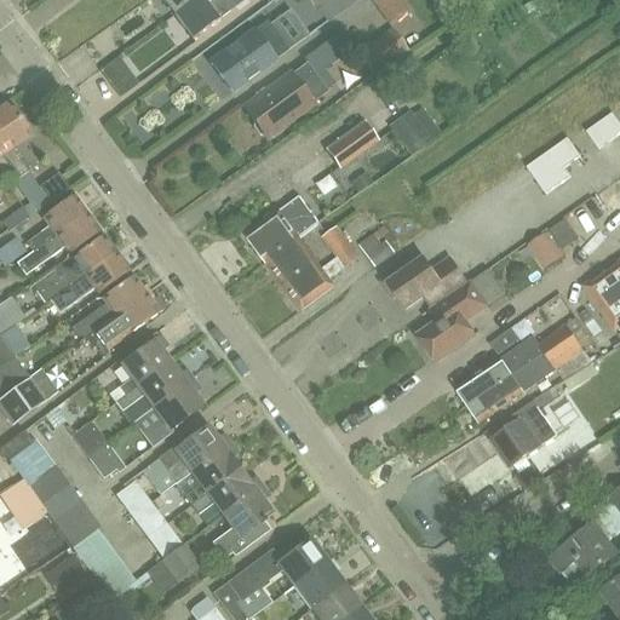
[(164,0),(176,16),(195,0),(164,0)]
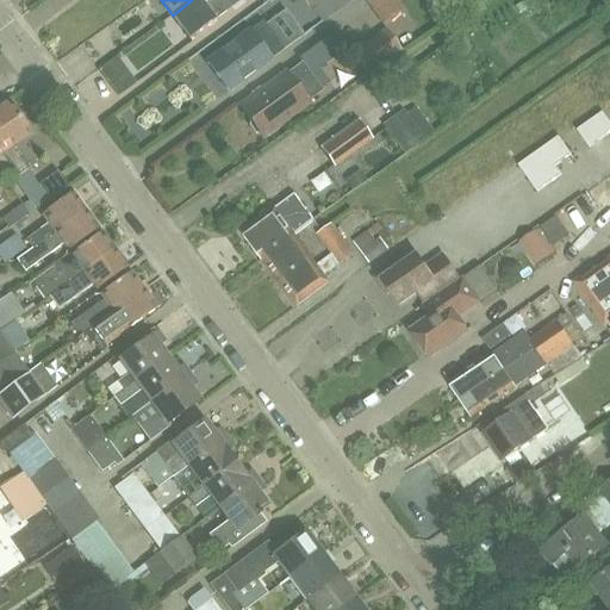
[(215,0),(205,8),(198,0),(192,0),(173,16),(190,38),(241,0),(215,0)]
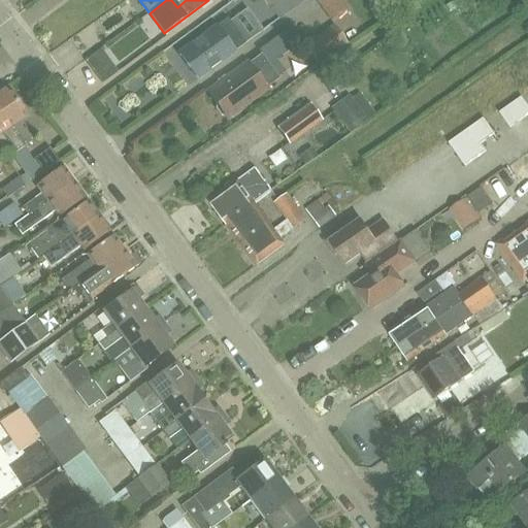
[(347,0),(324,0),(320,3),(334,23),(353,8),(347,0)]
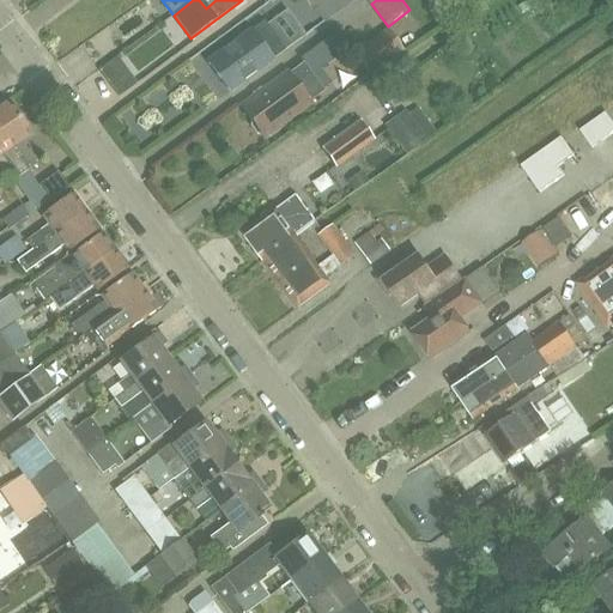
[(272,58),(285,48),(265,22),(210,62),(230,90),(273,58),(272,58)]
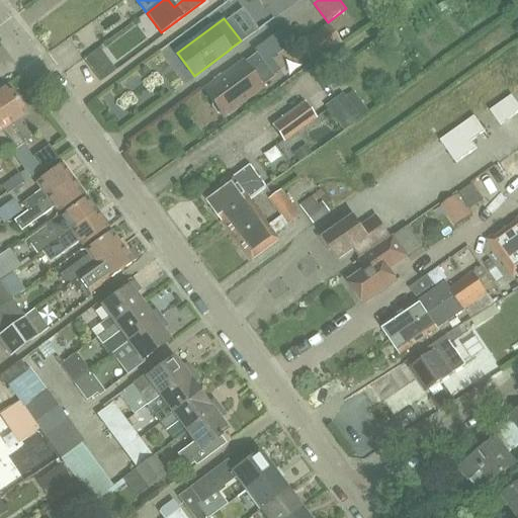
[(139,21),(88,57),(104,80),(120,69),(114,59),(148,35),(139,21)]
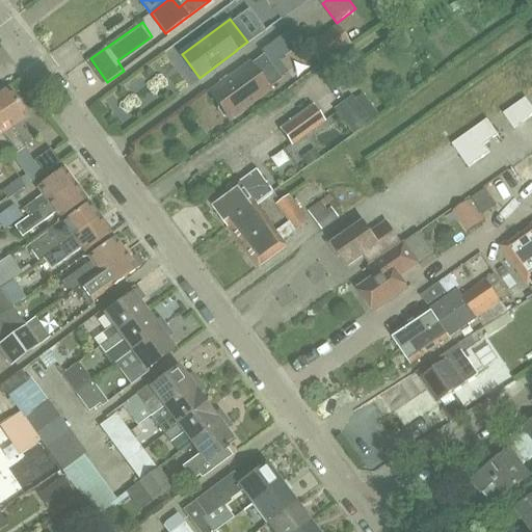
[(218,85),(210,91),(219,104),(218,108),(223,115),(228,116),(230,118),(232,116),(236,117),(243,112),(243,108),(269,89),(268,88),(281,78),(281,77),(286,74),(276,61),(306,40),(295,26),(261,52),(263,54),(250,63),(249,62),(232,76),(227,75),(219,80),(218,85)]
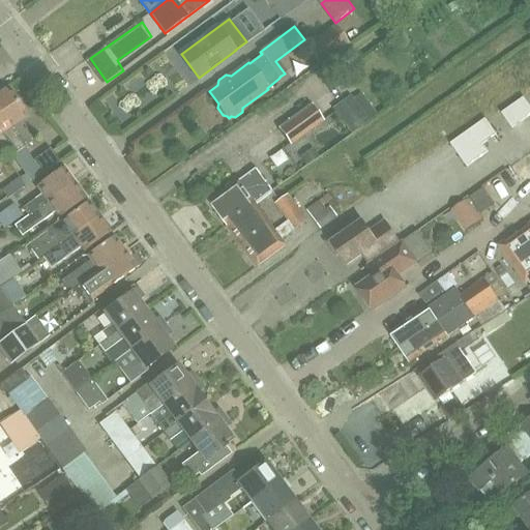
[(335,26),(318,38),(307,46),(322,65),(349,45),(335,26)]
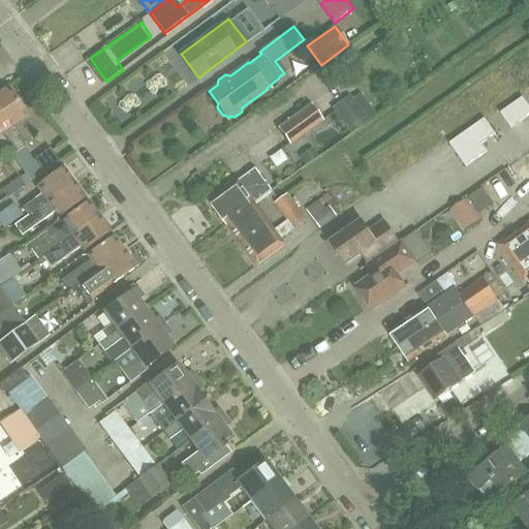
[(7,88),(0,92),(0,112),(24,147),(32,142),(18,121),(26,116),(7,88)]
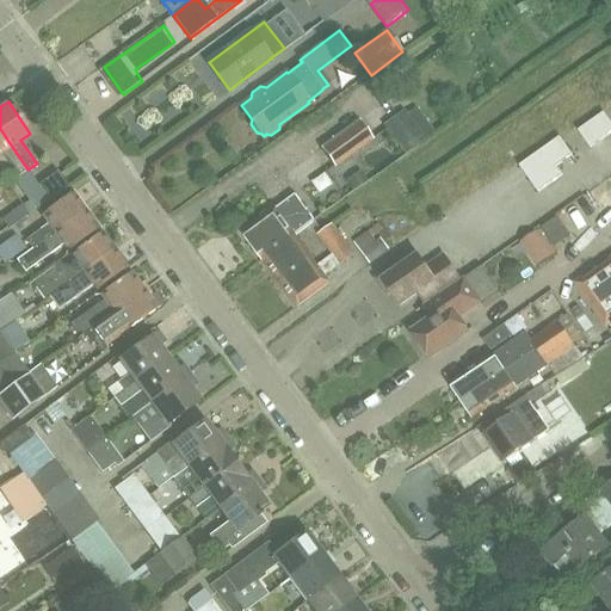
[(406,154),(436,134),(417,105),(387,125),(406,154)]
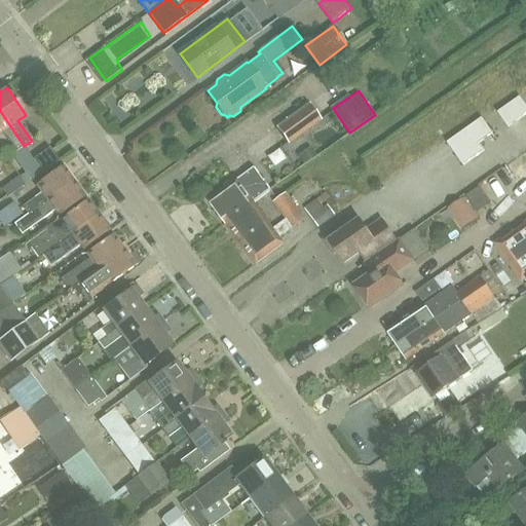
[(525,99),(524,97),(501,112),(512,126),(525,115),(525,99)]
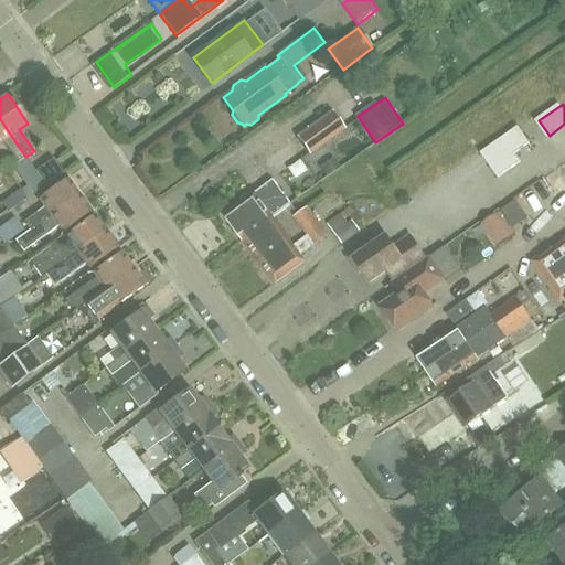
[(332,110),(297,137),(309,153),(344,128),(332,110)]
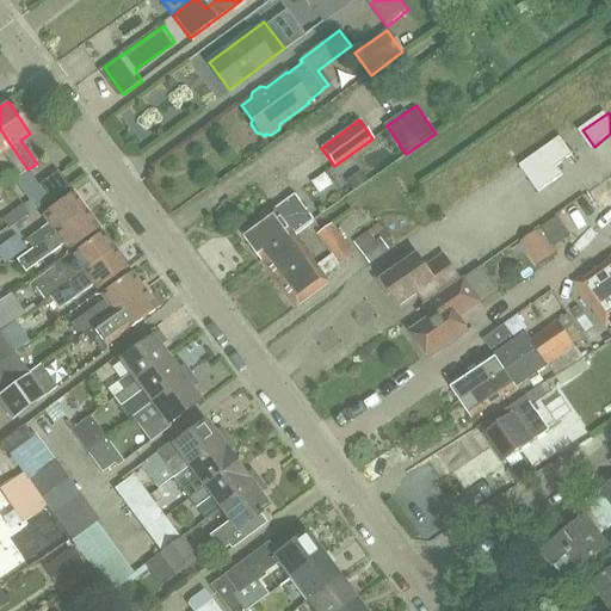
[(28,170),(0,129),(0,154),(2,153),(19,177),(34,197),(41,207),(50,201),(28,170)]
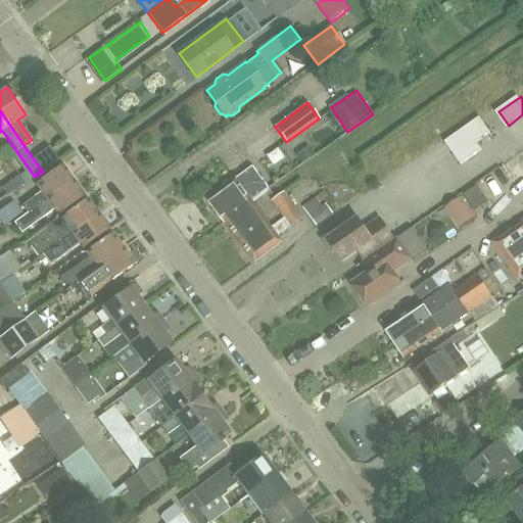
[(477,142),(490,133),(479,117),(465,128),(476,142),(477,142)]
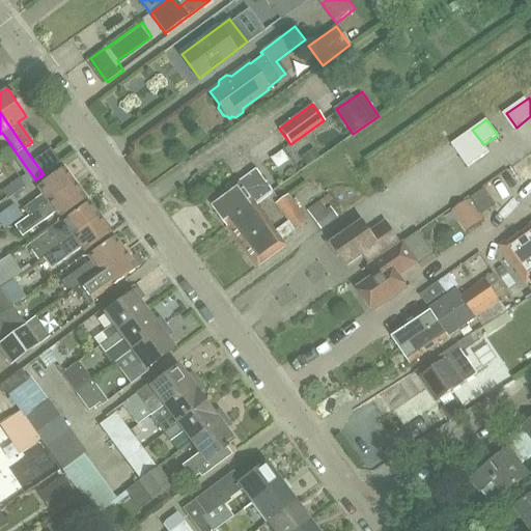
[(483,144),(472,130),(450,145),(467,168),(488,152),(483,145),(484,144),(483,144)]
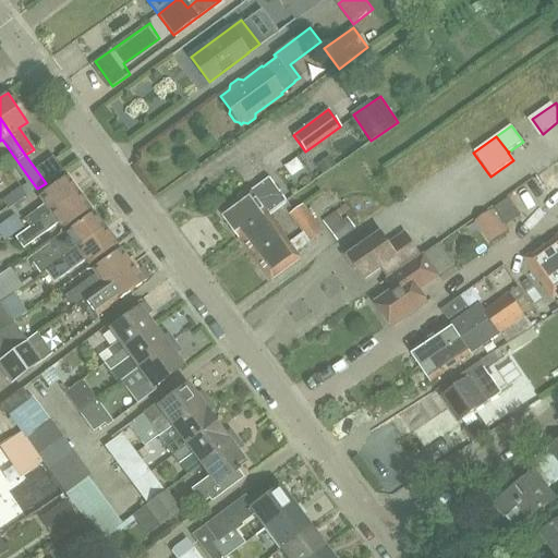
[(63,169),(53,155),(35,169),(45,182),(63,169)]
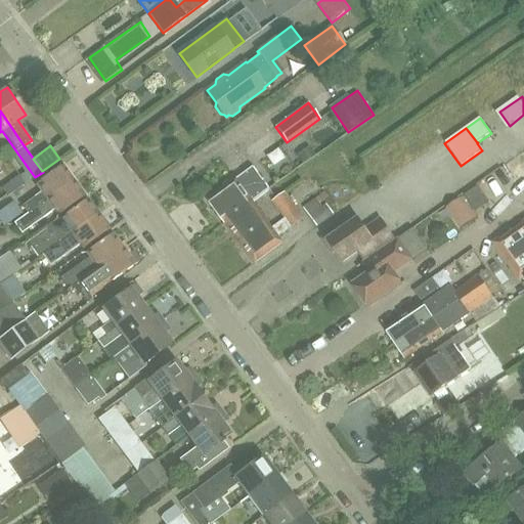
[(16,151),(11,155),(24,172),(29,169),(25,163),(16,151)]
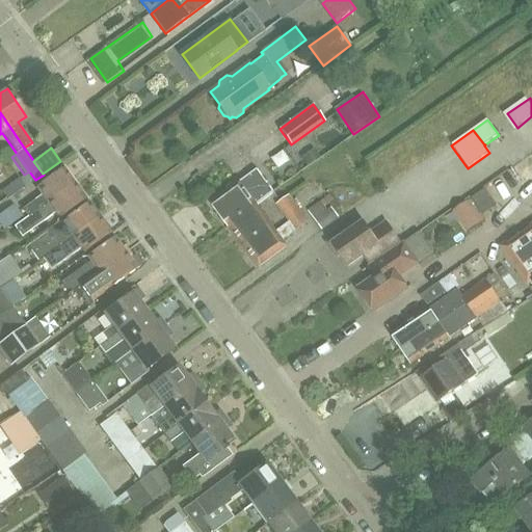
[(43,194),(23,209),(28,216),(29,216),(75,182),(63,166),(36,186),(43,194)]
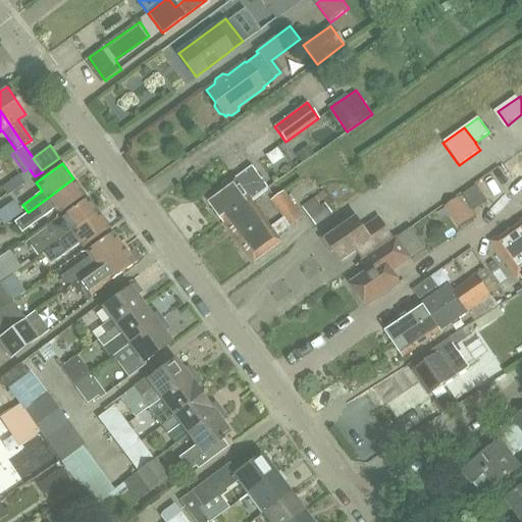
[(222,187),(206,200),(223,222),(253,201),(252,200),(269,187),(252,165),(235,177),(230,180),(226,179),(222,183),(222,187)]
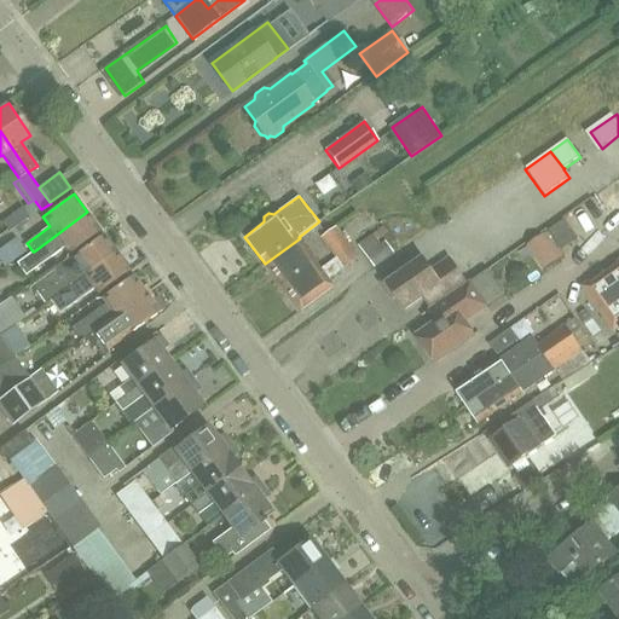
[(29,217),(23,207),(1,221),(9,231),(29,217)]
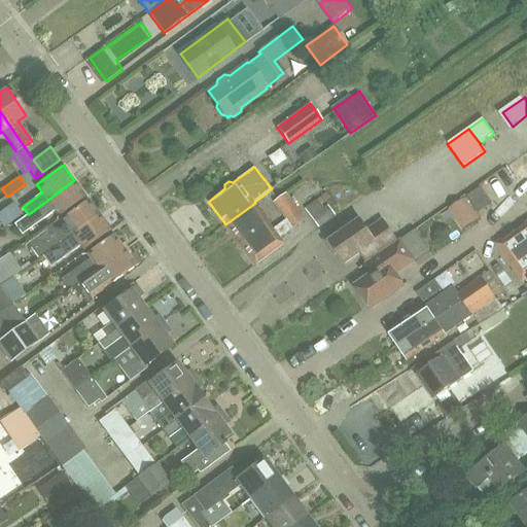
[(29,214),(28,214),(14,224),(22,235),(56,210),(59,215),(85,196),(74,180),(29,214)]
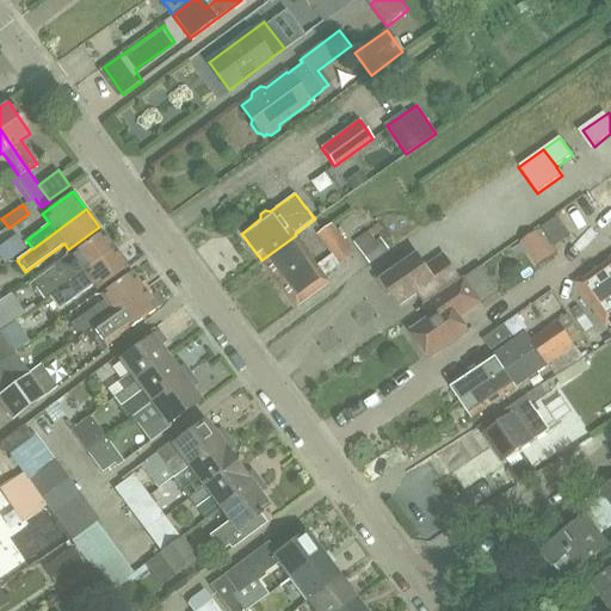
[(549,240),(565,229),(556,218),(542,229),(549,240)]
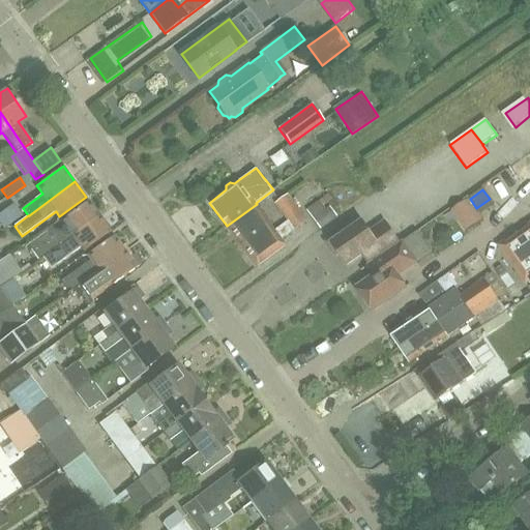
[(307,210),(320,228),(337,215),(330,206),(325,210),(323,206),(332,199),(329,194),(307,210)]
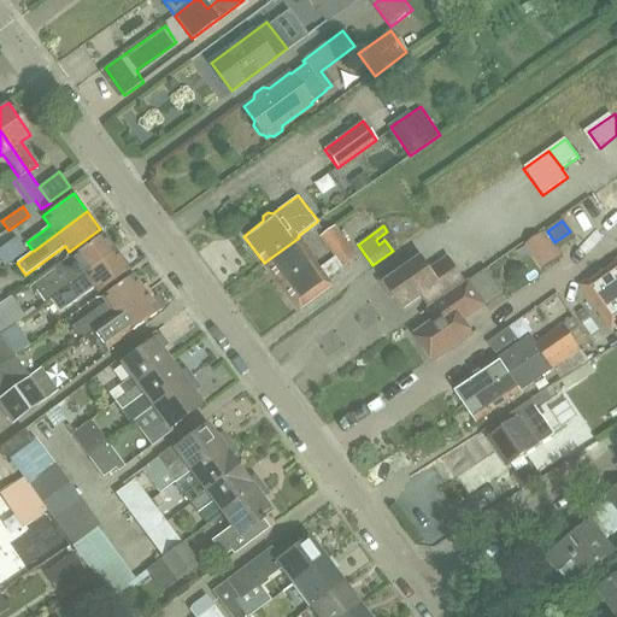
[(333,252),(347,242),(335,227),(322,236),(333,252)]
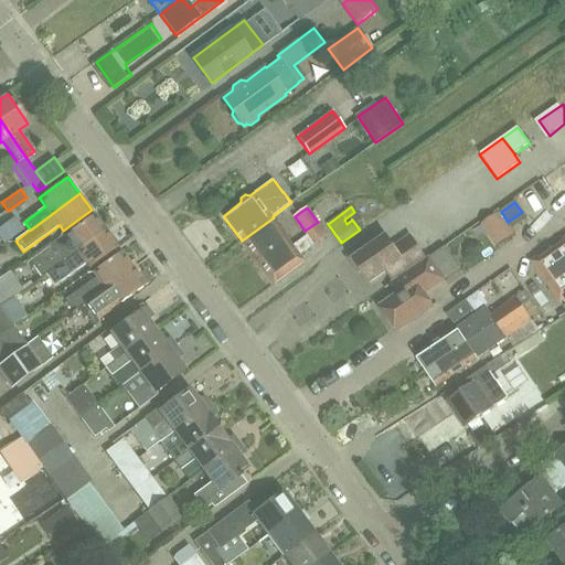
[(514,236),(499,213),(481,225),(497,248),(514,236)]
